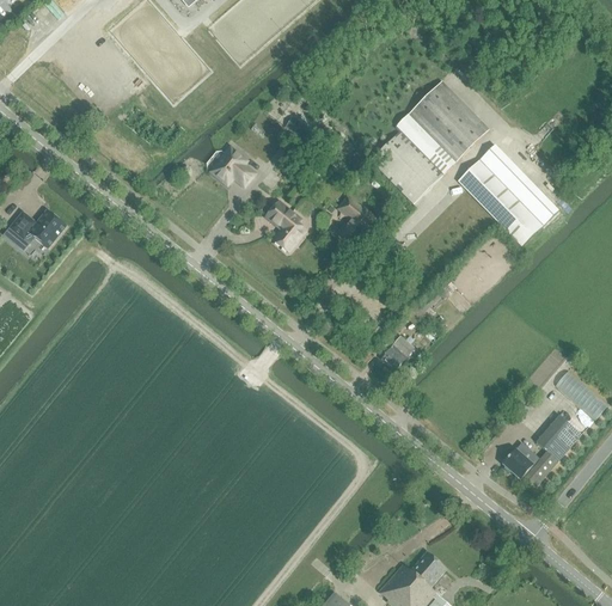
[(395,127),(399,130),(442,173),(458,158),(490,126),(442,79),(410,111),(395,127)]
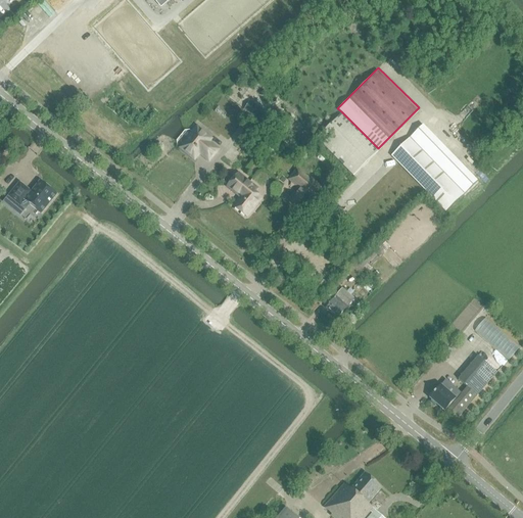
[(252,111),(255,107),(264,112),(267,108),(249,97),(244,105),(252,111)]
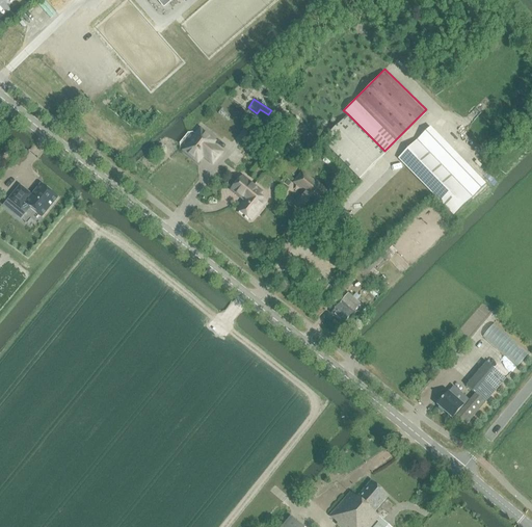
[(384,151),(347,113),(325,135),(363,173),(384,151)]
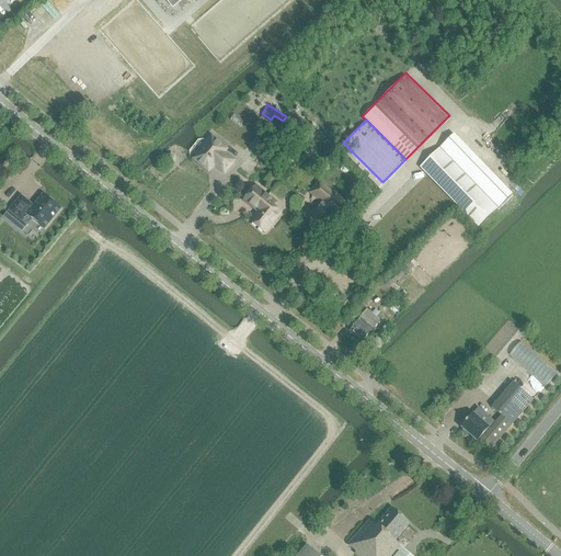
[(281,139),(285,133),(276,126),(272,133),(281,139)]
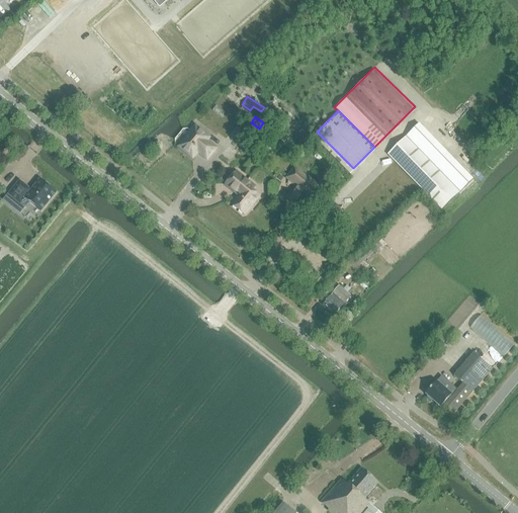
[(438,166),(452,153),(420,119),(389,150),(441,205),(459,189),(438,166)]
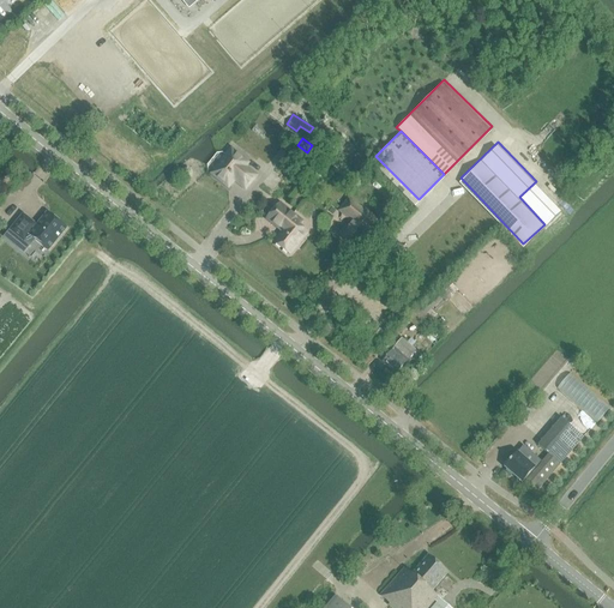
[(235,174),(239,176),(238,178),(245,184),(256,170),(245,162),(248,158),(232,144),(211,169),(226,179),(227,180),(229,180),(232,179),(235,174)]
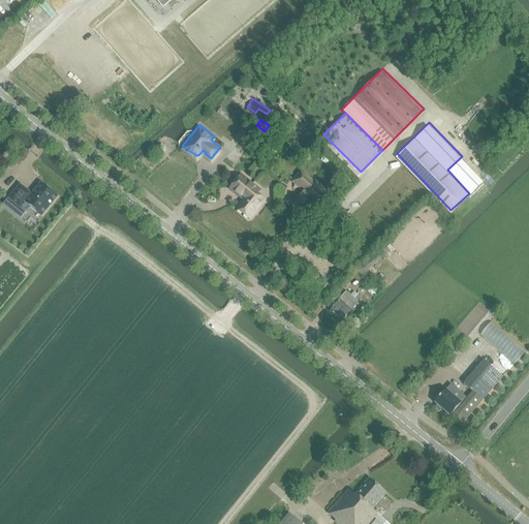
[(294,199),(307,209),(324,187),(301,167),(292,177),(305,187),(294,199)]
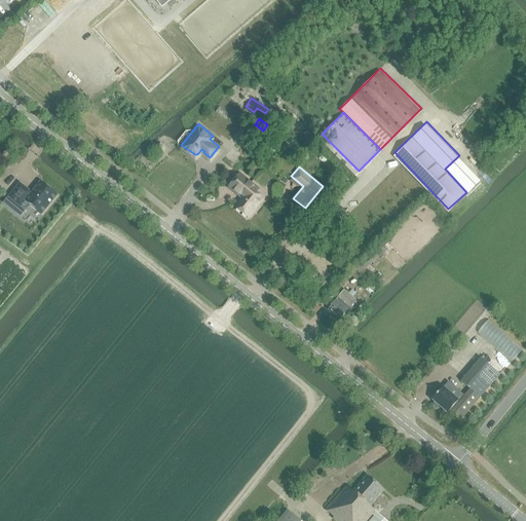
[(239,189),(240,190),(243,193),(235,203),(248,214),(263,195),(253,187),(256,183),(239,171),(229,183),(238,190),(239,189)]
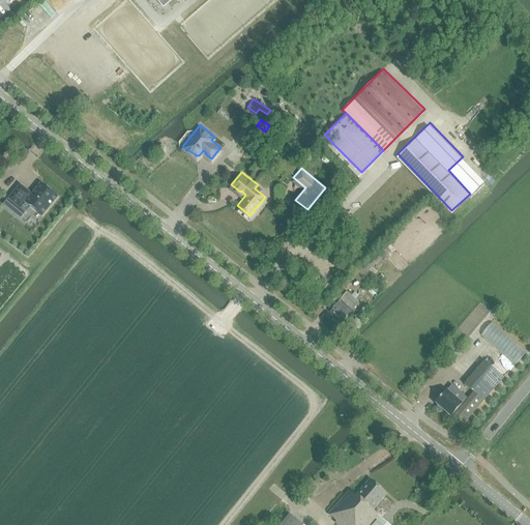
[(29,202),(41,211),(57,193),(41,179),(32,191),(21,181),(9,195),(25,207),(29,202)]
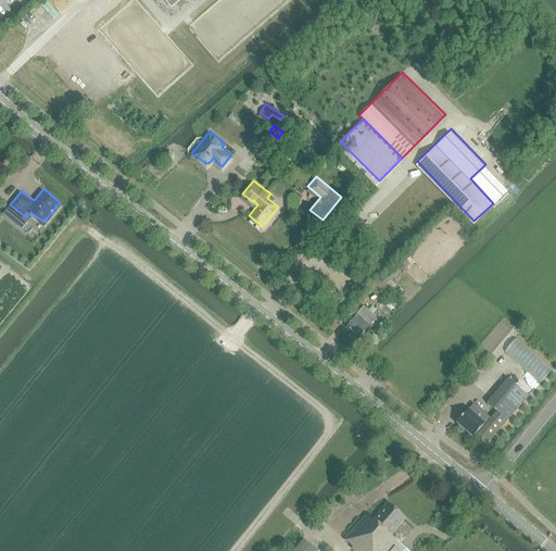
[(403,267),(399,263),(383,276),(388,282),(403,267)]
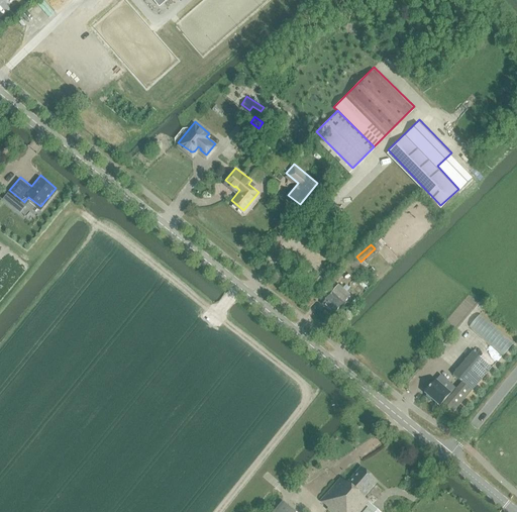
[(320,277),(315,272),(302,286),(308,291),(320,277)]
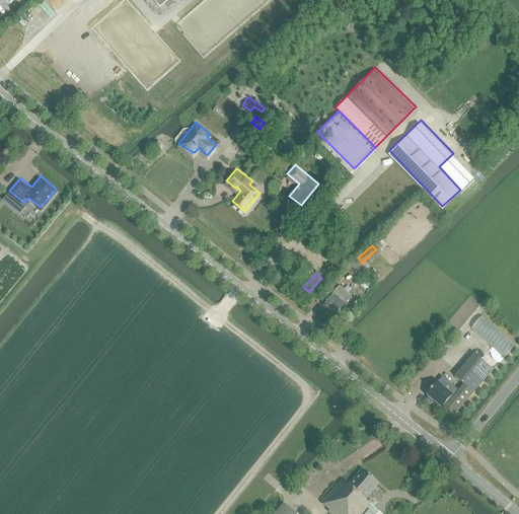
[(341,283),(323,302),(335,311),(344,301),(337,295),(339,294),(346,300),(352,292),(348,289),(344,285),(341,283)]
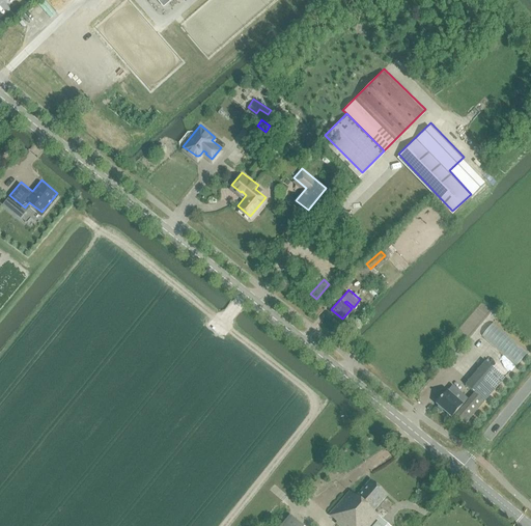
[(478,385),(487,392),(503,375),(484,359),(470,377),(466,382),(474,389),(478,385)]
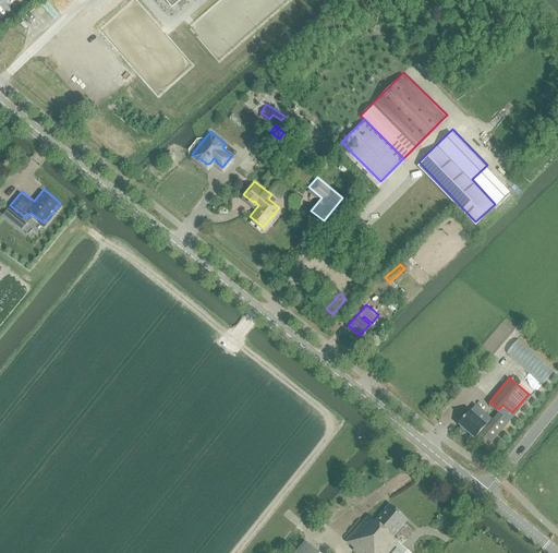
[(487,442),(512,412),(502,405),(498,409),(493,416),(475,400),(470,407),(458,421),(471,431),(474,434),(480,428),(481,429),(477,433),(487,442)]
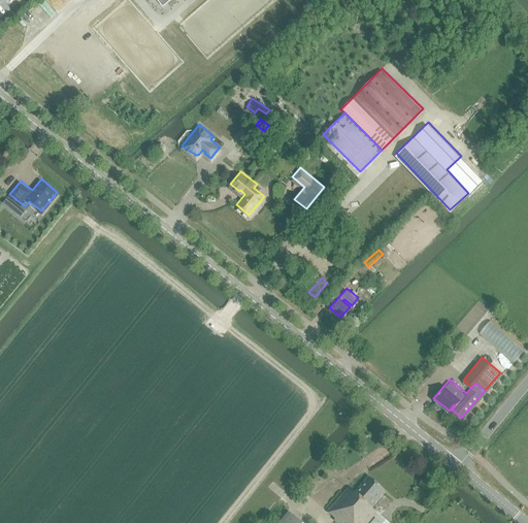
[(349,486),(327,510),(335,517),(334,518),(340,522),(365,522),(371,517),(373,519),(369,522),(390,522),(378,513),(378,514),(376,512),(376,511),(370,507),(386,490),(368,475),(354,491),(349,486)]
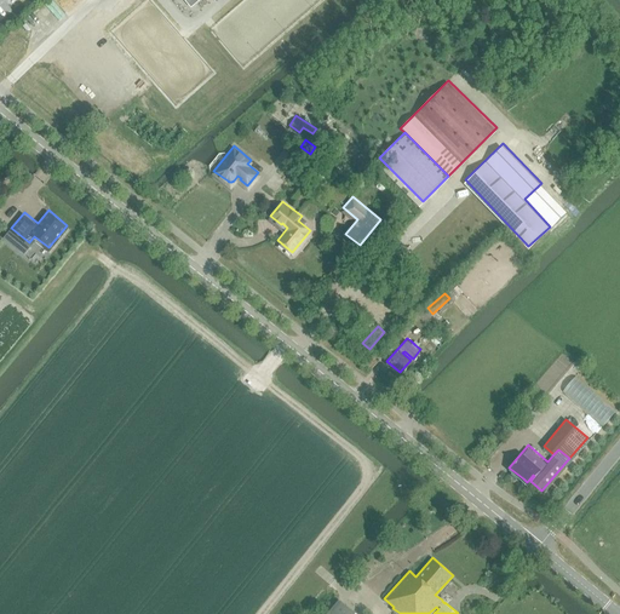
[(357,613),(339,598),(326,613),(357,613)]
